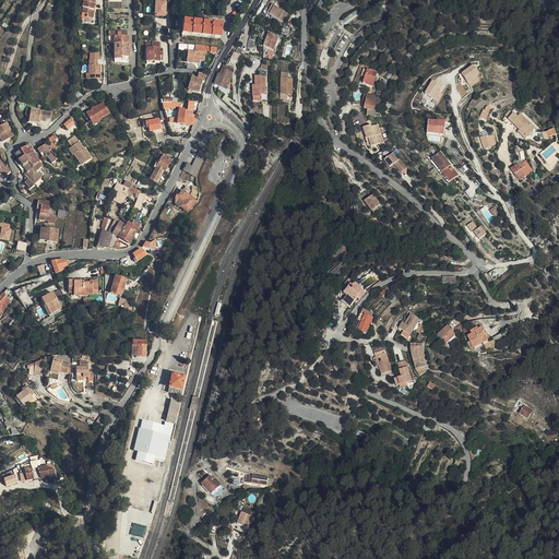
[(82,0),(82,6),(80,4),(78,13),(86,15),(85,18),(92,20),(95,6),(94,6),(95,0),(82,0)]
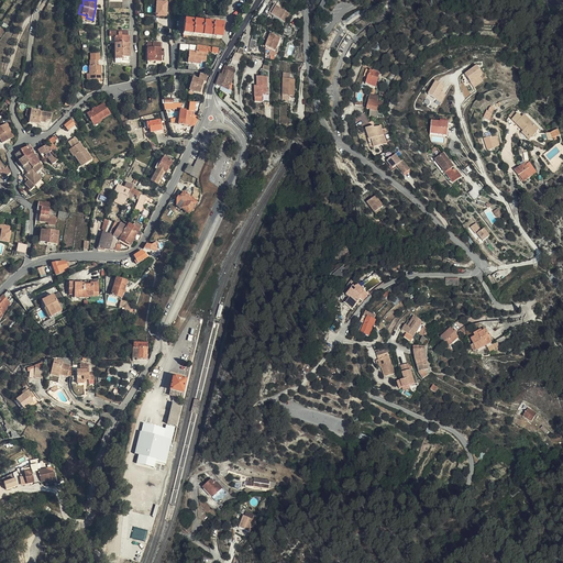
[(167,1),(157,0),(156,14),(167,14),(167,1)]
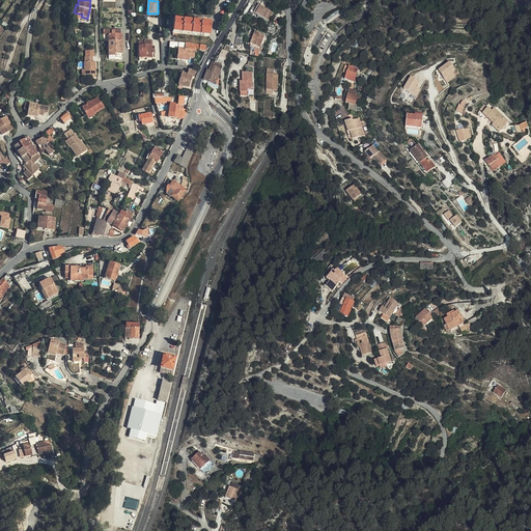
[(262,10),(271,17),(276,8),(262,0),(259,0),(259,1),(256,0),(255,0),(251,8),(260,14),(262,10)]
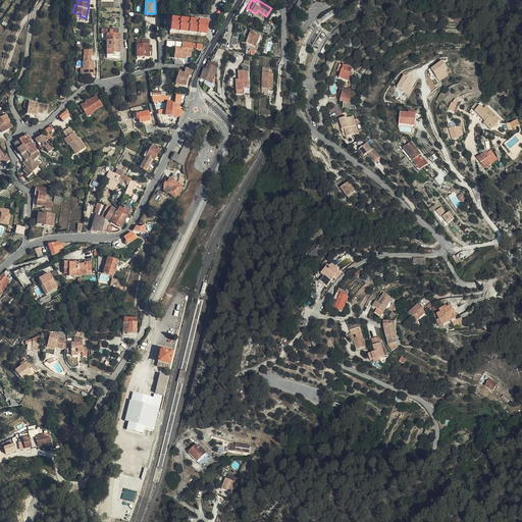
[(171,33),(175,33),(175,30),(207,32),(208,19),(171,16),(170,30),(171,30),(171,33)]
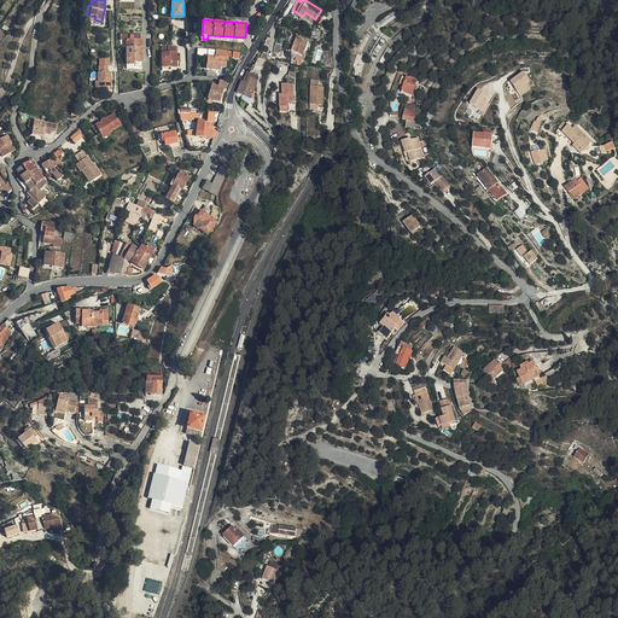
[(304,46),(302,50),(307,51),(314,38),(303,33),(297,42),(304,46)]
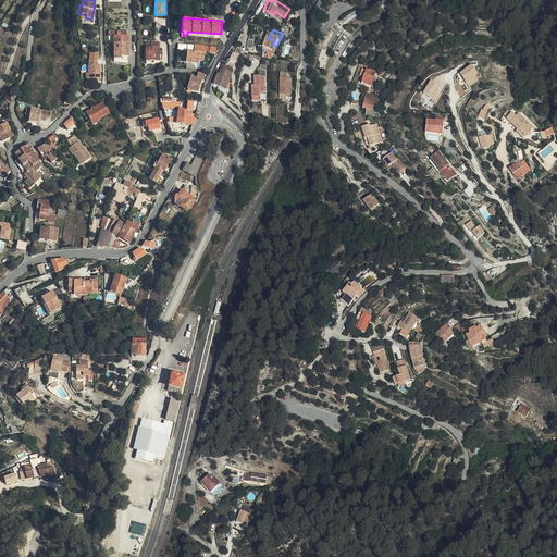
[(113,36),(113,59),(119,59),(119,57),(127,57),(127,36),(113,36)]
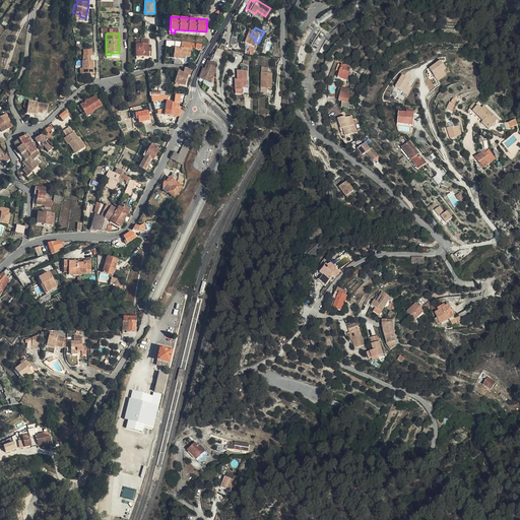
[(149,55),(149,38),(136,38),(137,56),(149,55)]
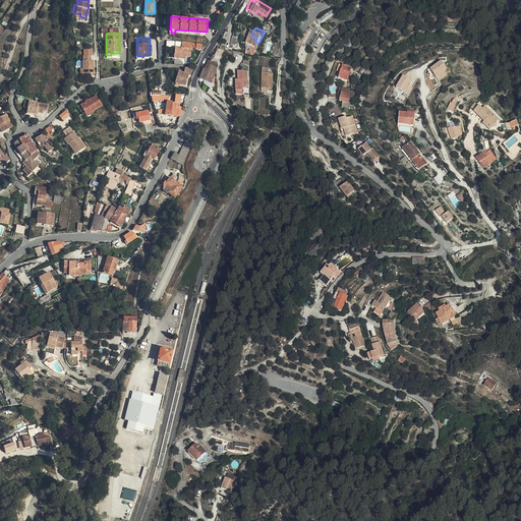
[(173,47),(172,58),(183,59),(183,56),(185,56),(189,57),(191,48),(201,48),(201,45),(183,42),(182,48),(173,47)]
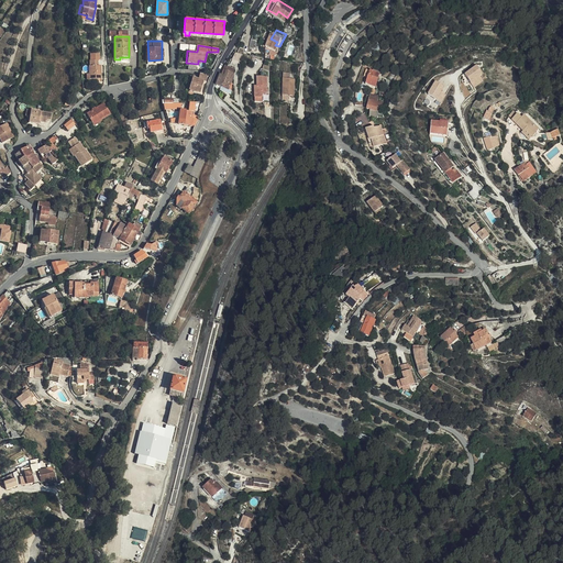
[(100,67),(98,67),(98,62),(91,62),(89,62),(89,67),(89,76),(89,81),(96,81),(96,85),(100,84),(100,81),(101,81),(100,67)]
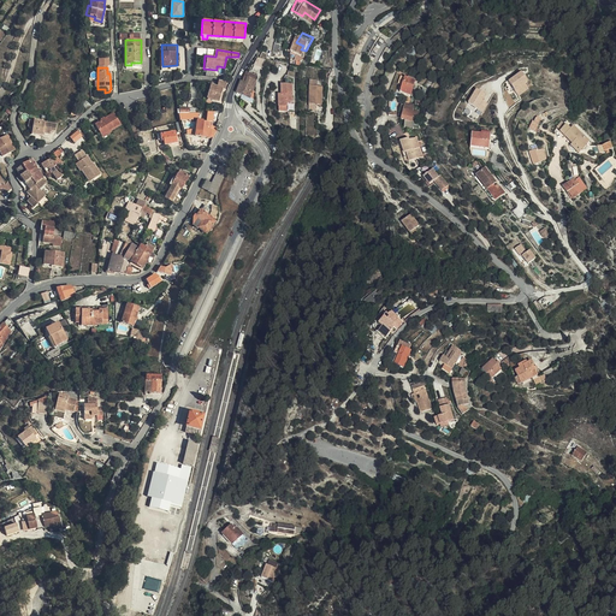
[(424,73),(412,70),(409,77),(407,86),(418,88),(424,73)]
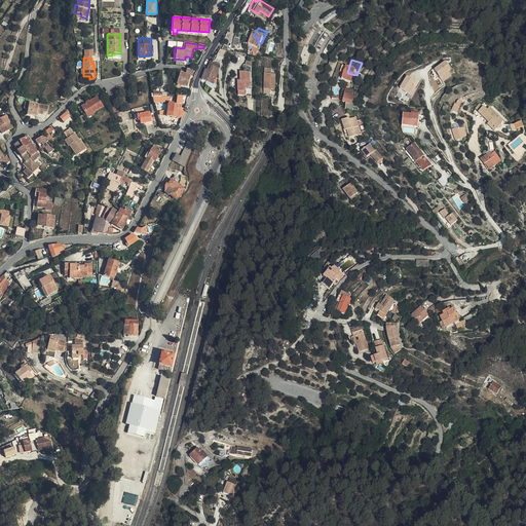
[(449,71),(451,70),(446,62),(435,70),(443,81),(451,75),(449,71)]
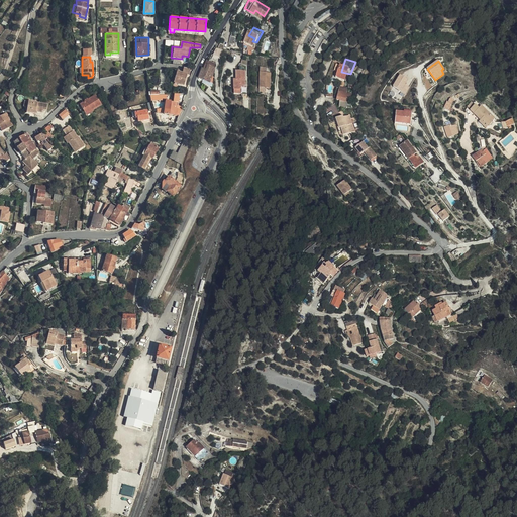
[(199,76),(209,81),(216,63),(213,62),(212,65),(208,64),(206,69),(202,67),(199,76)]
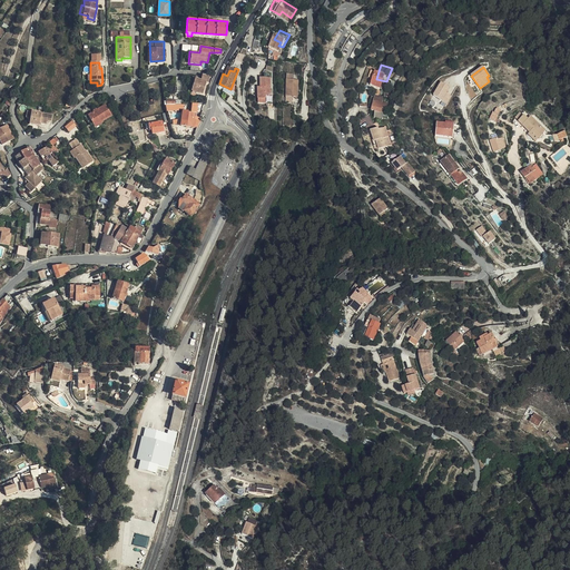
[(209,81),(210,76),(204,75),(203,79),(195,78),(192,90),(203,92),(206,81),(209,81)]
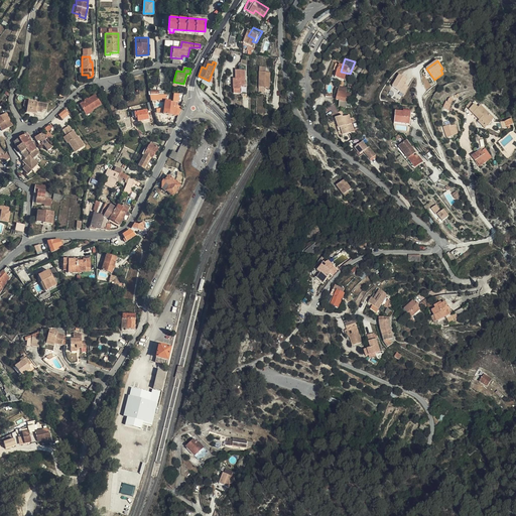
[(260,88),(267,88),(267,82),(271,82),(271,73),(266,73),(267,68),(260,68),(260,88)]
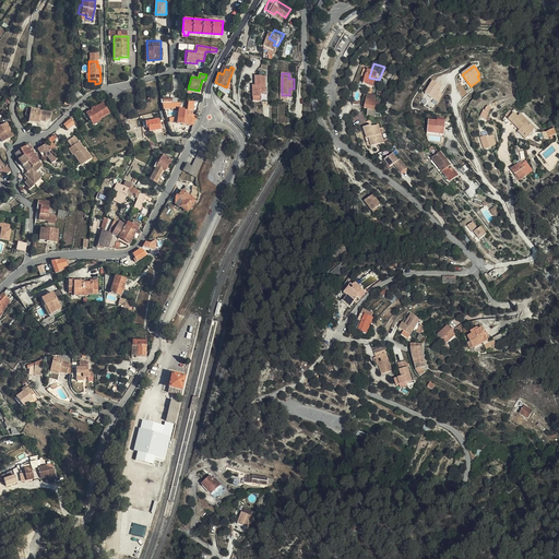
[(254,87),(254,102),(260,102),(260,94),(264,94),(264,78),(259,76),(258,87),(254,87)]
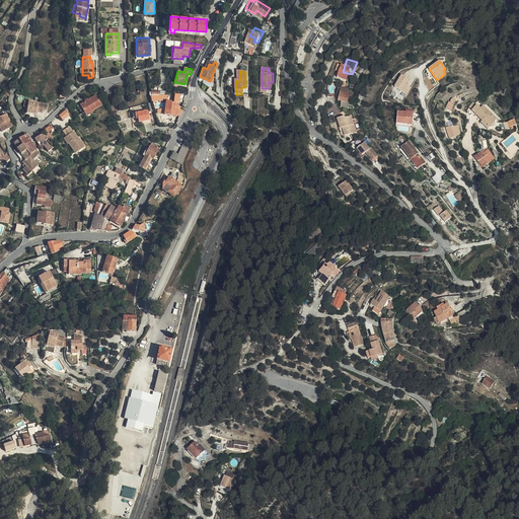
[(410,89),(410,91),(413,90),(413,88),(412,86),(415,83),(410,81),(405,88),(410,89)]
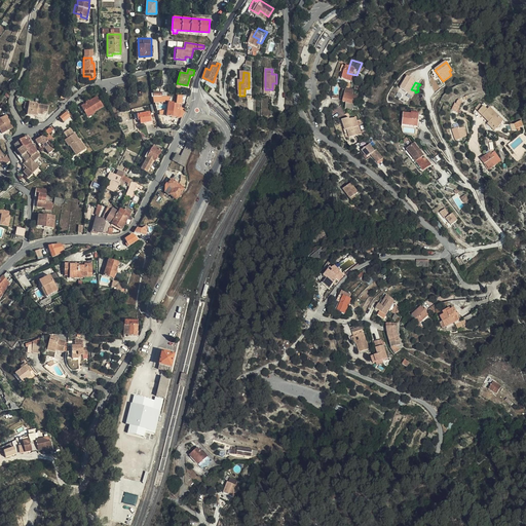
[(358,98),(359,94),(363,95),(363,90),(359,90),(359,84),(350,83),(348,91),(347,97),(348,97),(351,98),(358,98)]
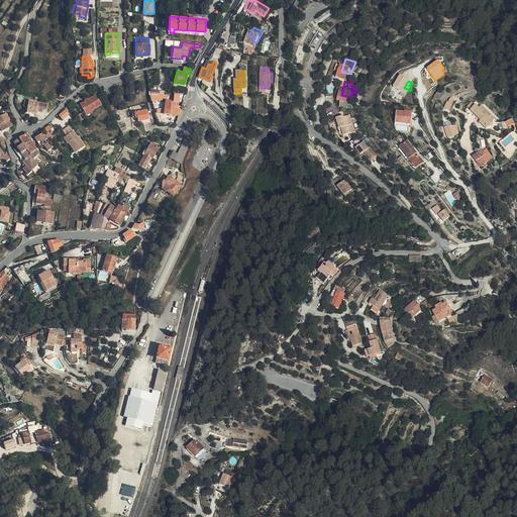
[(167,100),(167,95),(165,95),(164,90),(150,90),(151,101),(167,100)]
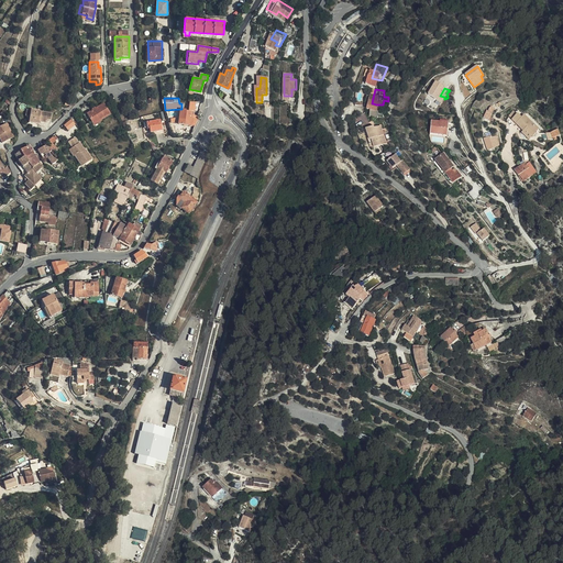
[(528,106),(523,101),(518,108),(530,118),(533,121),(534,120),(539,123),(545,117),(530,103),(528,106)]
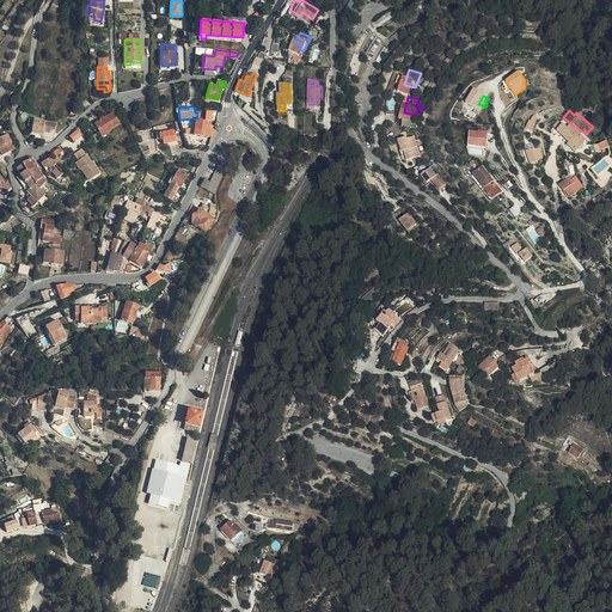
[(117,127),(111,116),(93,127),(99,138),(117,127)]
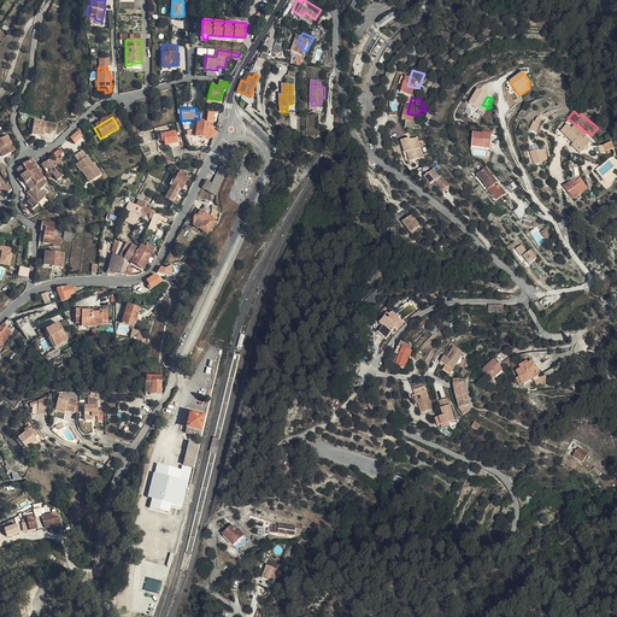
[(197,135),(212,137),(213,130),(211,129),(212,123),(204,122),(204,121),(199,119),(197,135)]
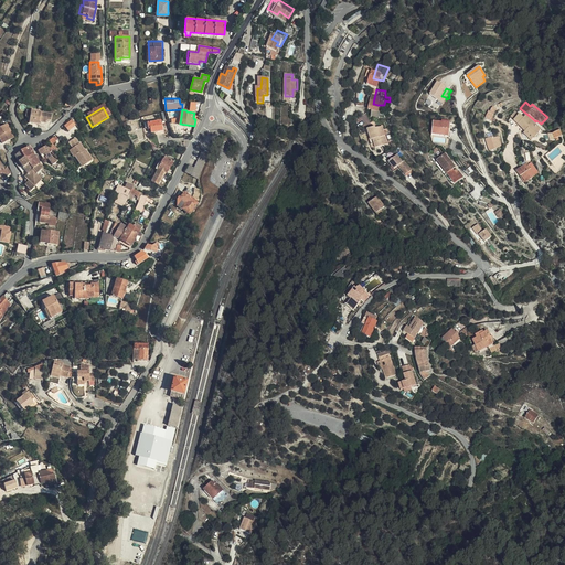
[(40,125),(40,123),(42,123),(44,113),(28,110),(27,116),(30,117),(30,123),(40,125)]
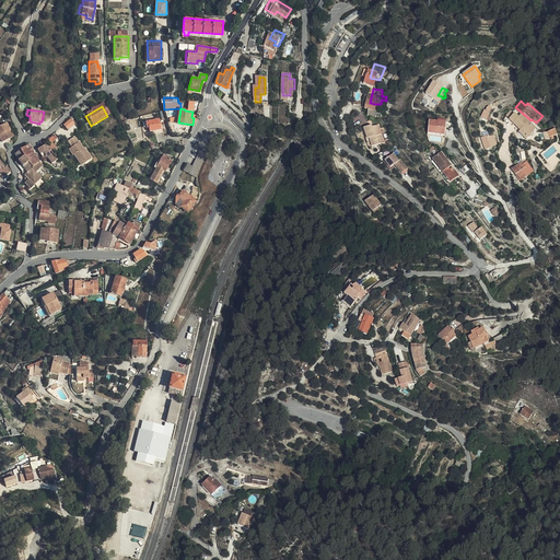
[(46,123),(46,118),(51,119),(51,113),(44,112),(42,121),(46,123)]
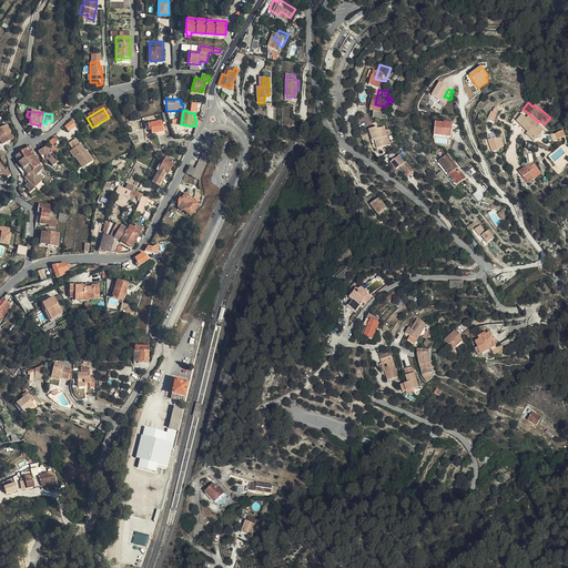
[(165,117),(153,119),(153,125),(156,125),(156,129),(168,127),(165,117)]
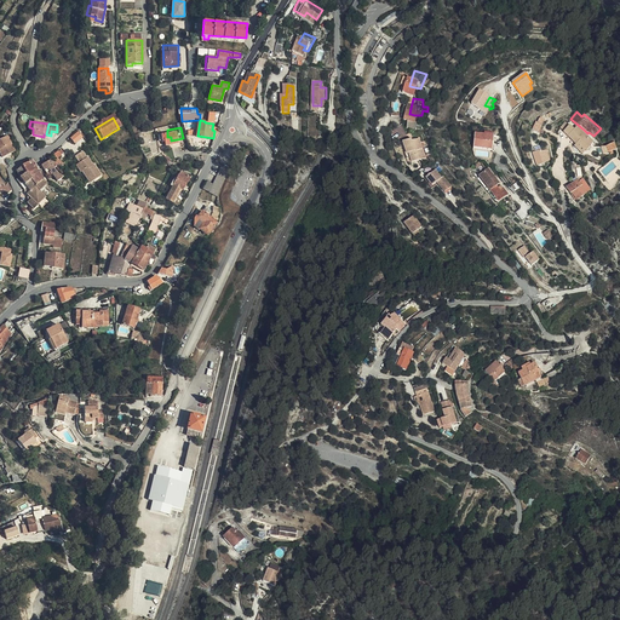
[(422,147),(425,153),(432,150),(425,131),(419,133),(422,147)]
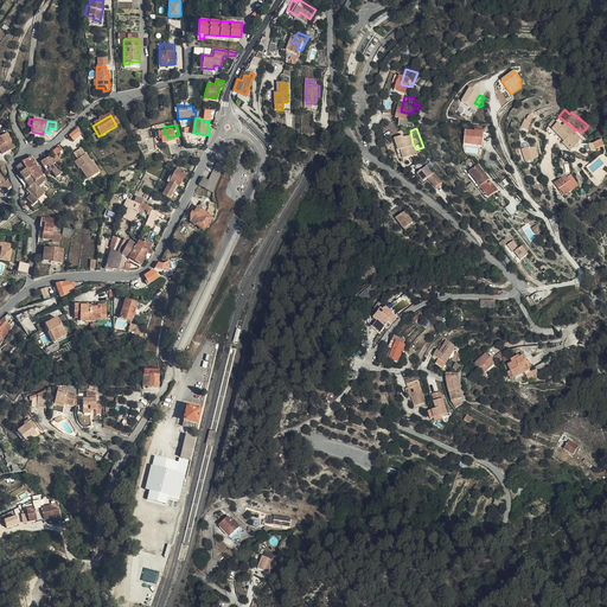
[(410,131),(409,129),(398,134),(406,151),(407,149),(408,153),(416,149),(413,144),(410,131)]
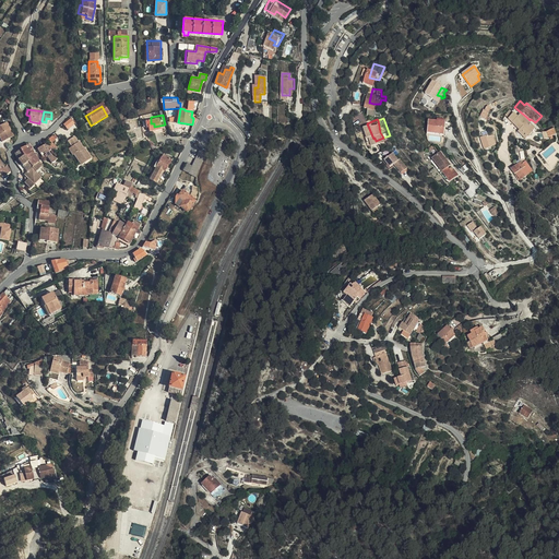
[(428,120),(427,132),(443,133),(445,120),(437,119),(437,121),(428,120)]
